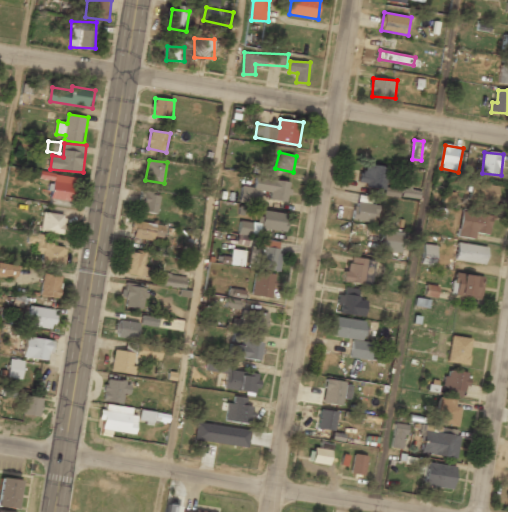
[(293,182),(257,176),(255,187),(244,186),(241,202),(261,205),(263,191),(273,192),(271,200),(289,202),(293,182)]
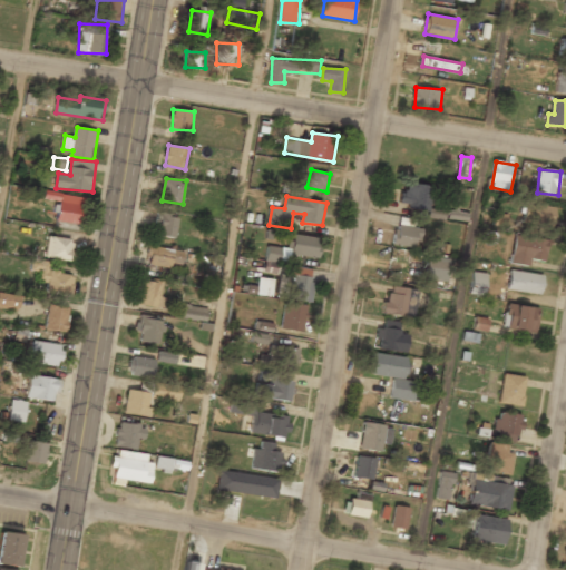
[(59,220),(79,224),(83,205),(61,202),(59,220)]
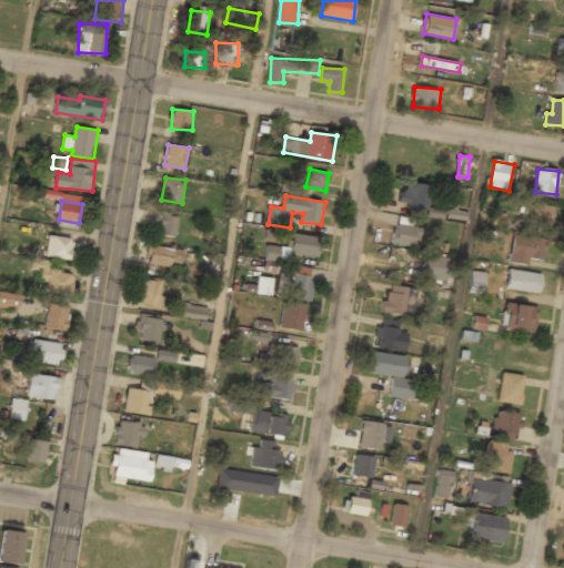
[(155,233),(175,237),(181,215),(160,211),(155,233)]
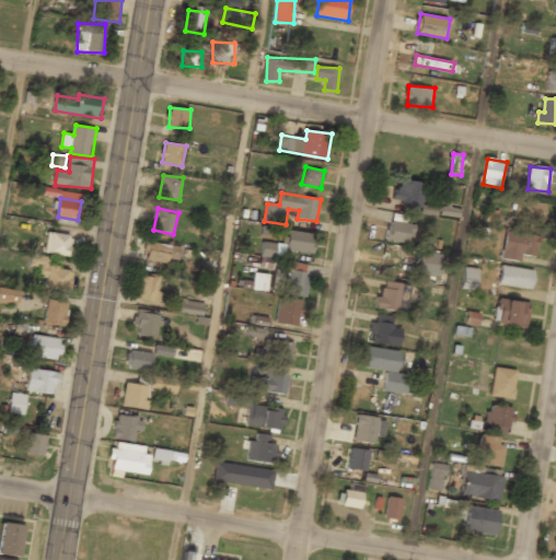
[(415,224),(406,223),(407,219),(391,216),(387,241),(413,244),(415,224)]
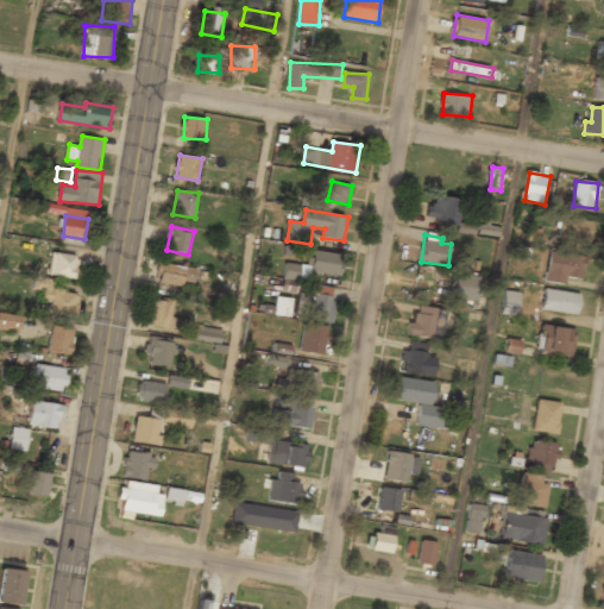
[(285,280),(310,282),(312,272),(341,275),(344,253),(313,250),(310,265),(287,263),(285,280)]
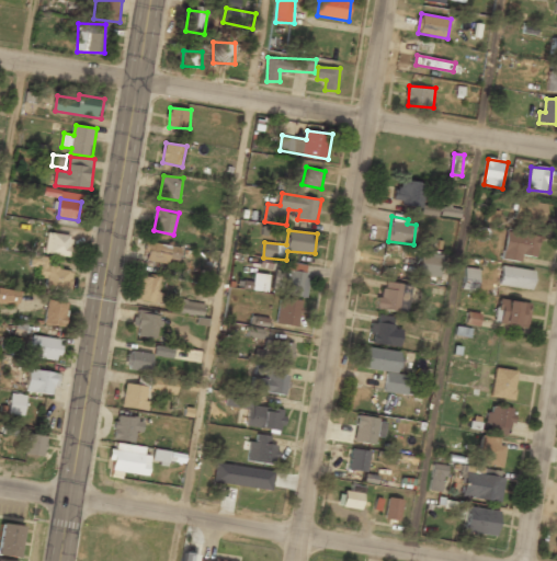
[(503,259),(522,262),(524,254),(538,258),(542,237),(510,230),(503,259)]
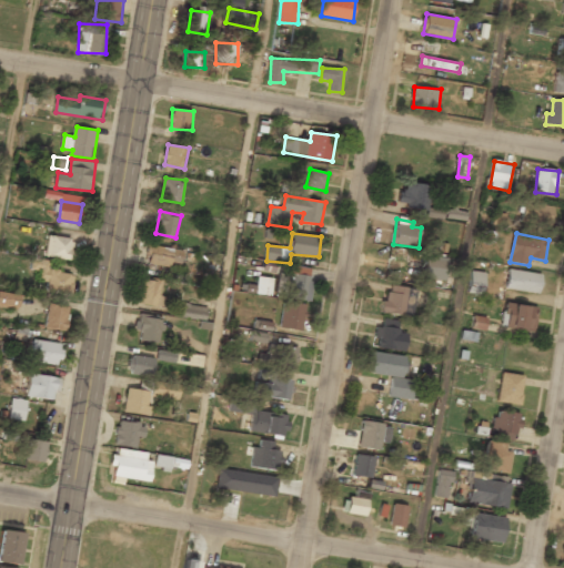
[(78,261),(79,250),(73,249),(74,239),(51,235),(48,256),(78,261)]
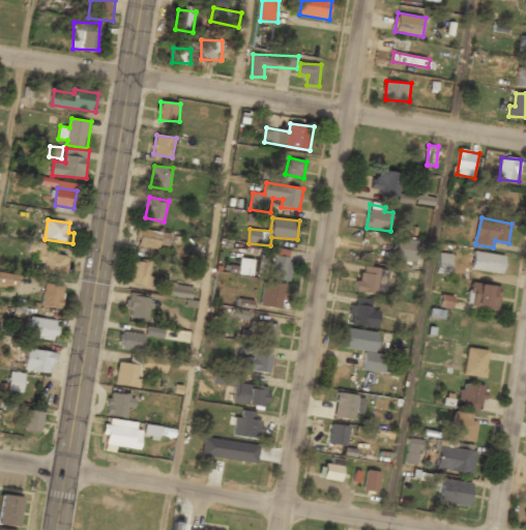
[(161,248),(161,245),(172,246),(173,232),(141,229),(140,246),(161,248)]
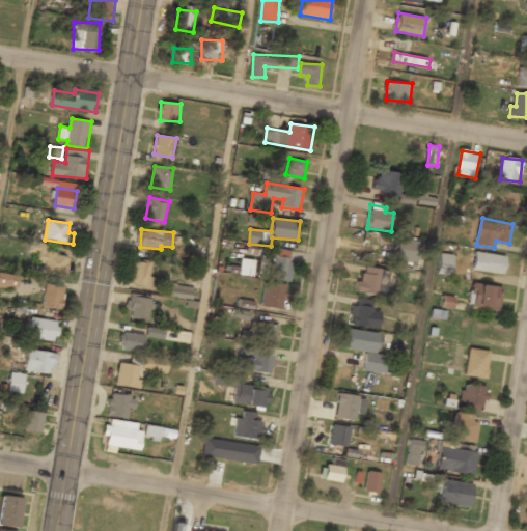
[(421,242),(400,238),(397,258),(418,262),(421,242)]
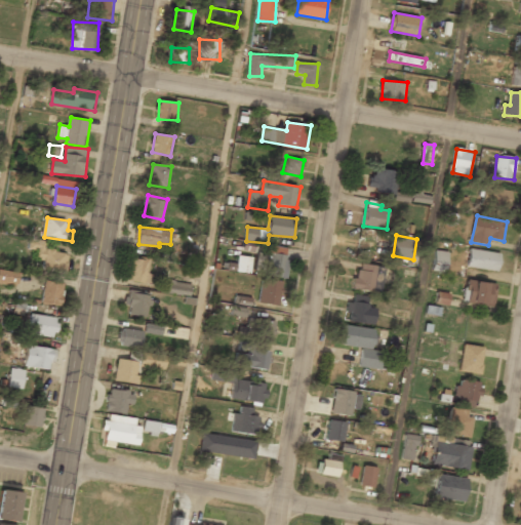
[(47,240),(31,238),(30,249),(38,250),(37,258),(45,259),(44,270),(68,273),(70,252),(46,249),(47,240)]
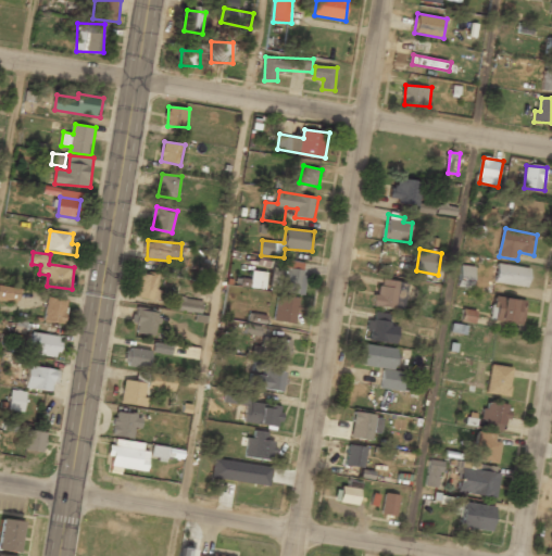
[(532,268),(500,262),(496,281),(528,288),(532,268)]
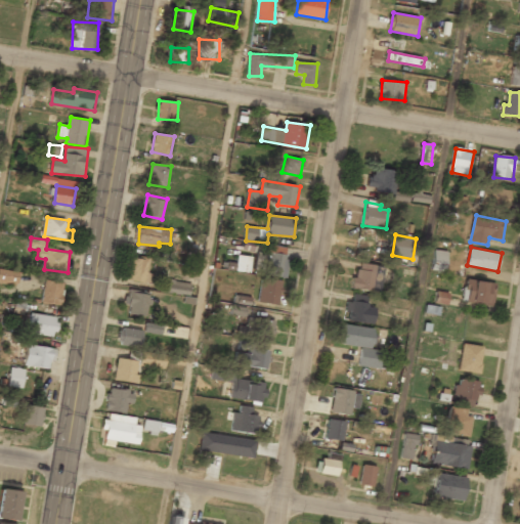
[(446,271),(449,252),(436,250),(433,269),(446,271)]
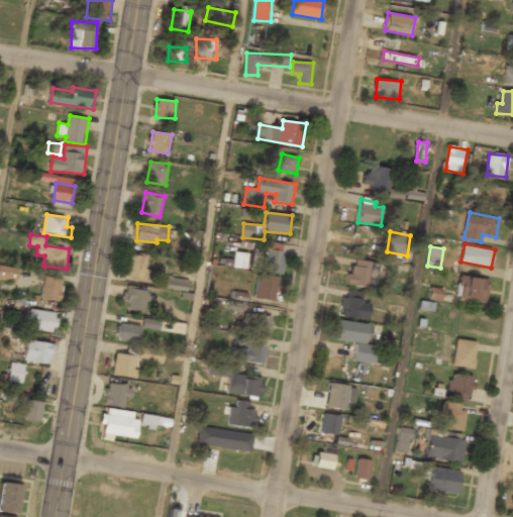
[(284,274),(287,251),(270,249),(267,272),(284,274)]
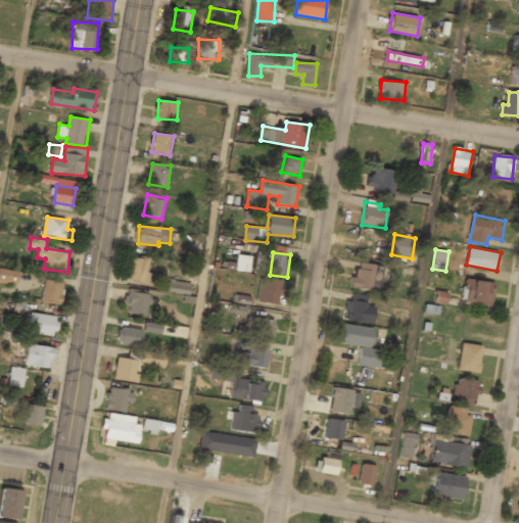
[(237,266),(231,265),(231,270),(251,272),(252,256),(239,254),(237,266)]
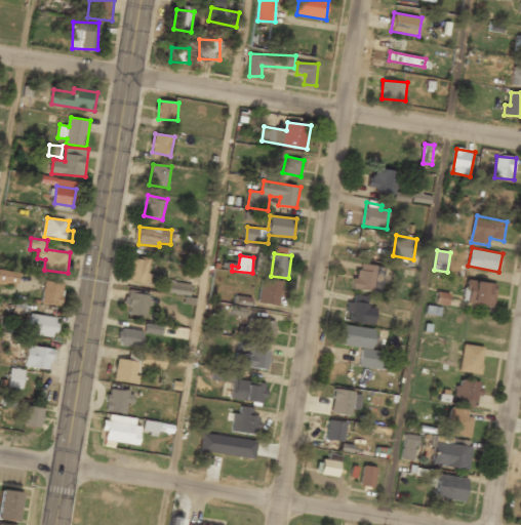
[(152,259),(131,257),(128,281),(153,284),(154,275),(150,274),(152,259)]
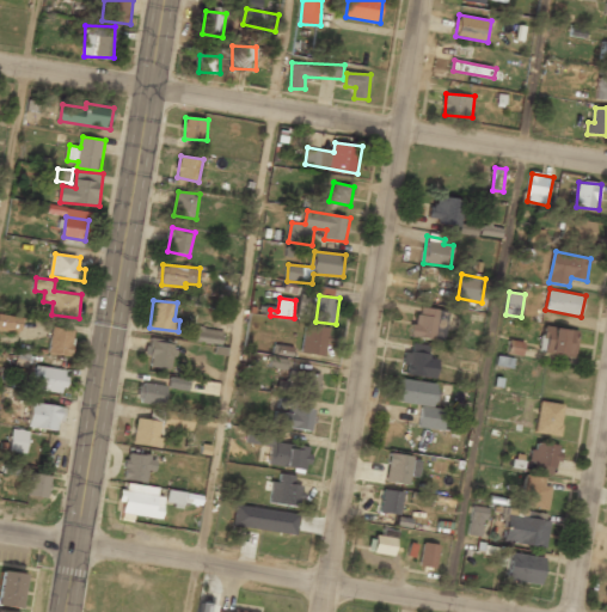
[(446,341),(449,311),(420,306),(415,336),(446,341)]
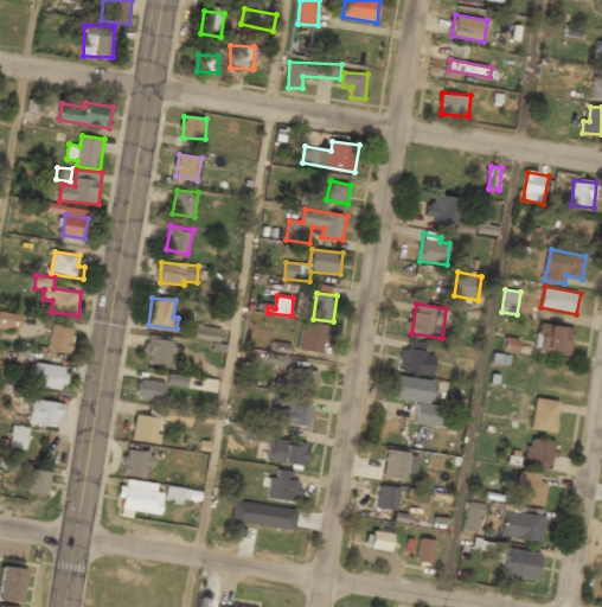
[(0,327),(20,331),(21,314),(0,312),(0,327)]
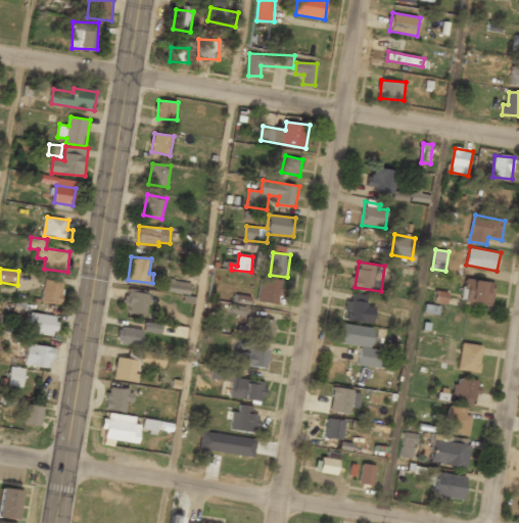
[(162,290),(191,295),(193,283),(164,278),(162,290)]
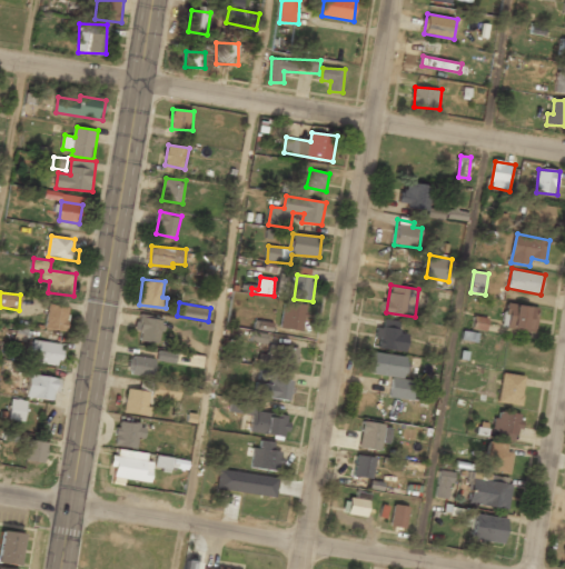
[(304,331),(308,306),(286,302),(281,328),(304,331)]
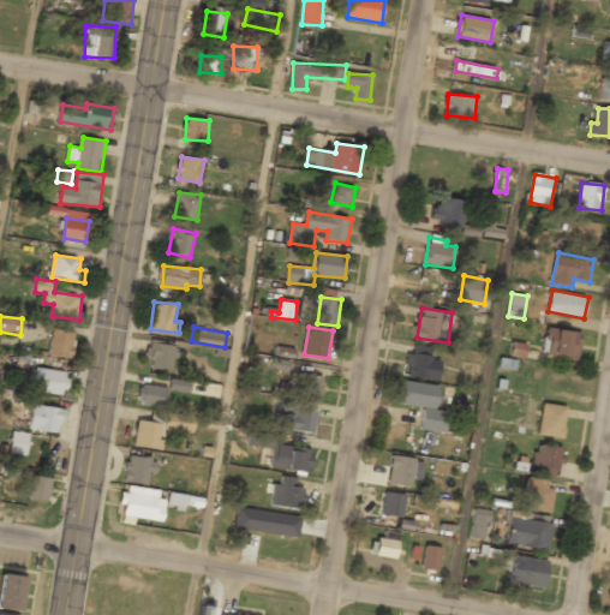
[(72,359),(78,333),(55,328),(49,353),(72,359)]
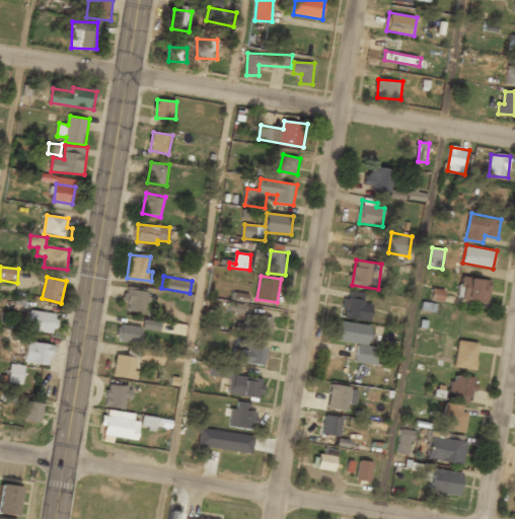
[(489,302),(492,281),(462,277),(459,298),(489,302)]
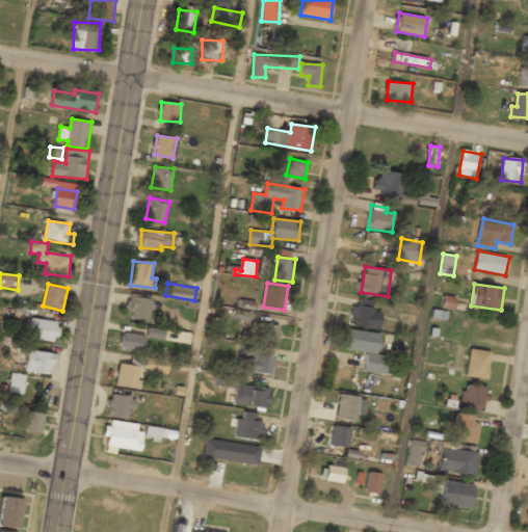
[(129,309),(134,310),(133,319),(151,321),(154,297),(131,294),(129,309)]
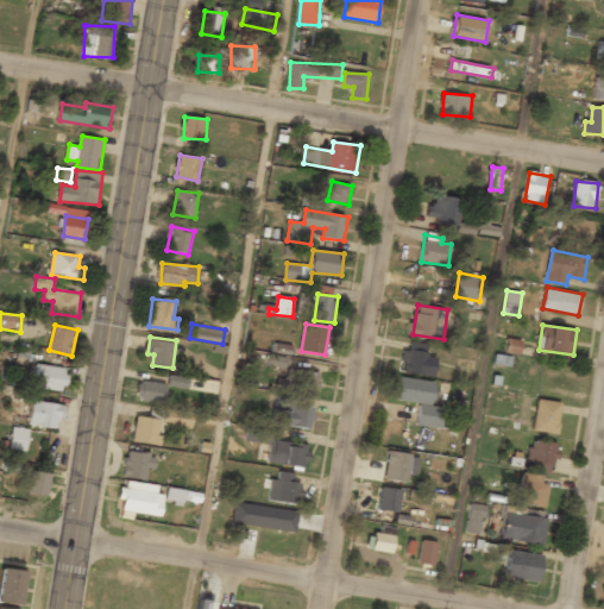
[(522,340),(509,339),(508,352),(521,353),(522,340)]
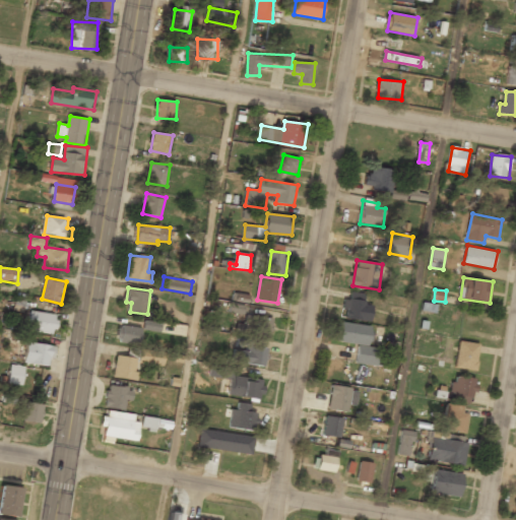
[(374,305),(366,304),(367,293),(352,291),(351,300),(346,299),(345,319),(373,321),(374,305)]
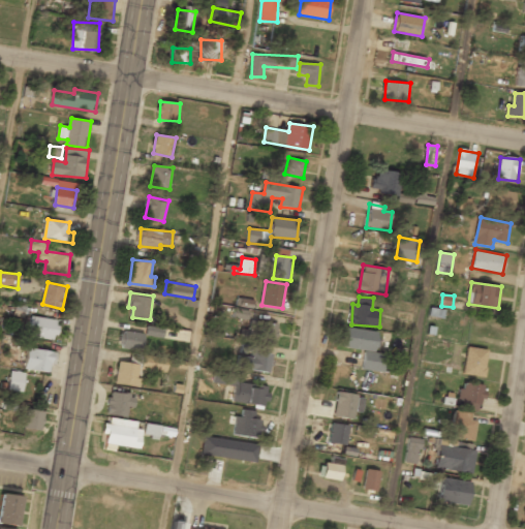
[(29,336),(57,340),(60,320),(33,315),(29,336)]
